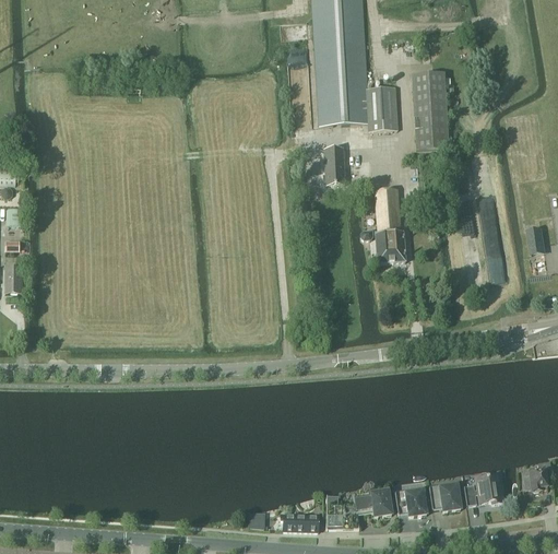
[(367,87),(363,21),(361,0),(310,0),(312,21),(313,36),(313,37),(315,37),(320,125),(369,121),(369,130),(398,129),(394,86),(367,87)]
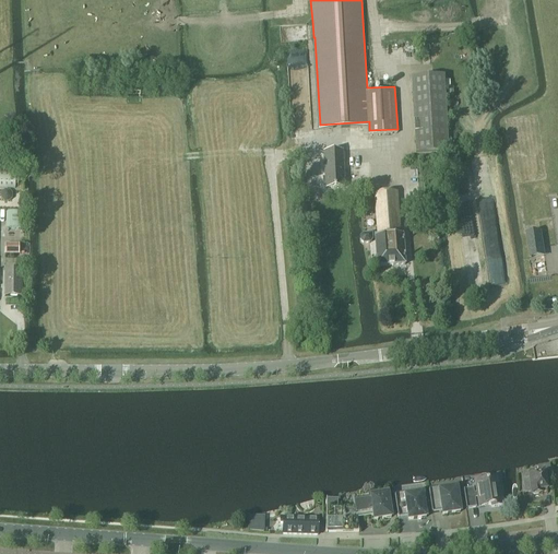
[(412,73),(416,150),(449,148),(444,71),(412,73)]
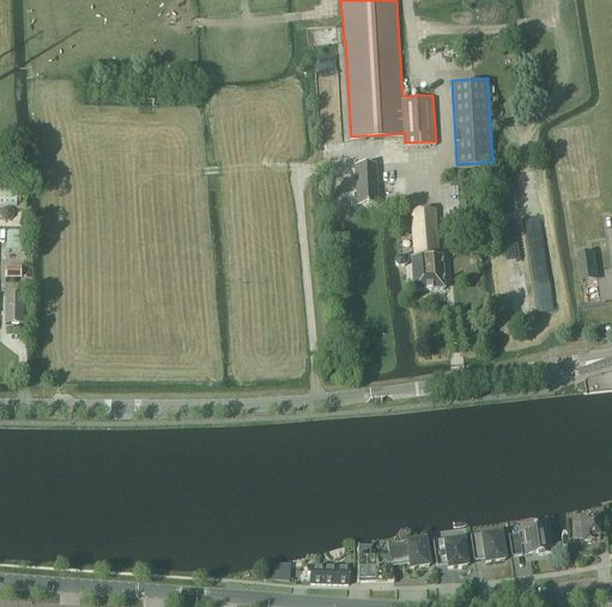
[(376,161),(356,162),(357,189),(355,190),(355,199),(358,198),(358,201),(379,200),(376,161)]
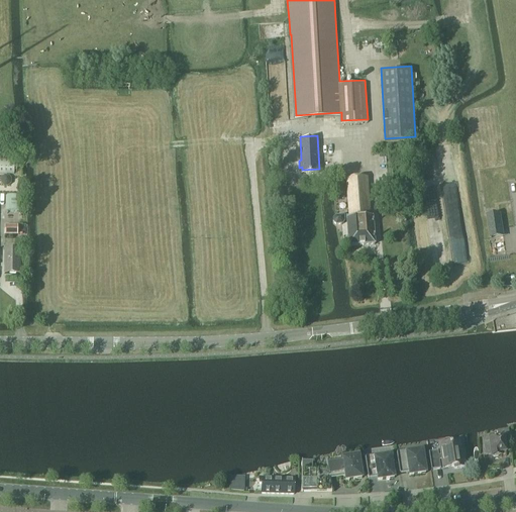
[(0,170),(13,170),(14,154),(0,154),(0,170)]
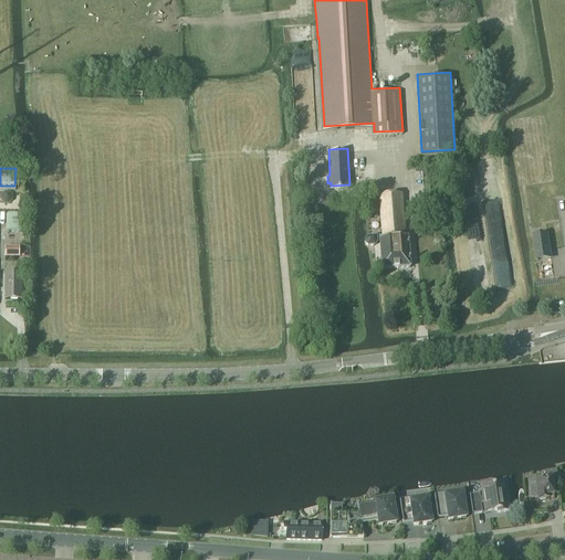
[(366,240),(368,242),(374,242),(377,239),(377,238),(379,238),(382,266),(410,264),(408,234),(405,234),(403,190),(379,191),(383,232),(368,233),(365,235),(366,240)]
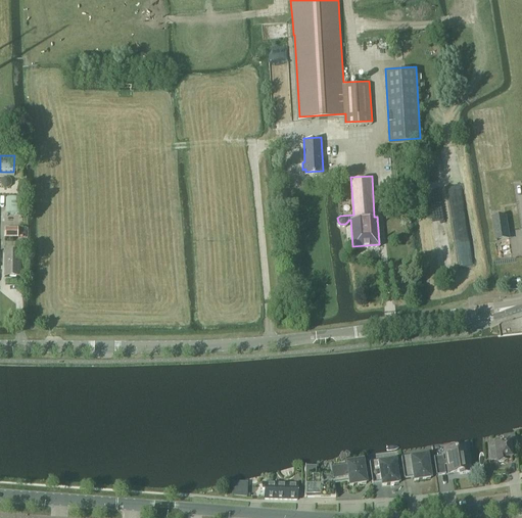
[(22,195),(6,195),(6,210),(22,210),(22,195)]
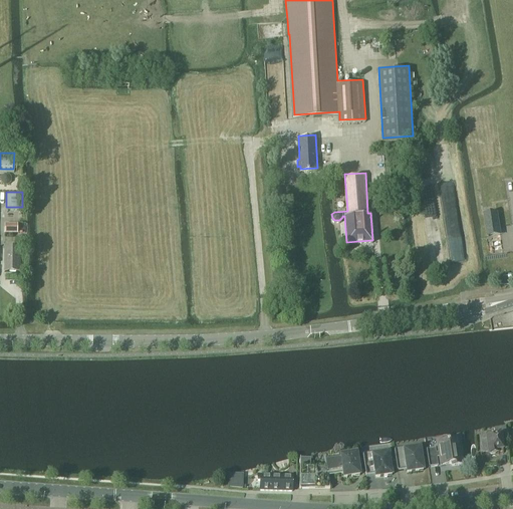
[(497,208),(485,210),(488,225),(500,223),(497,208)]
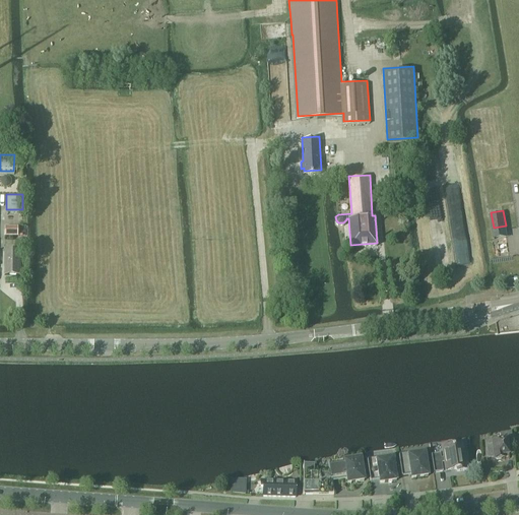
[(17,222),(6,222),(6,233),(17,233),(17,222)]
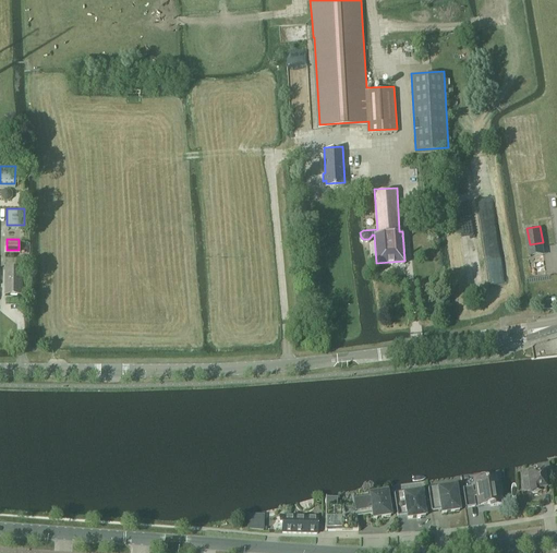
[(22,265),(11,265),(4,265),(4,291),(22,291),(22,265)]
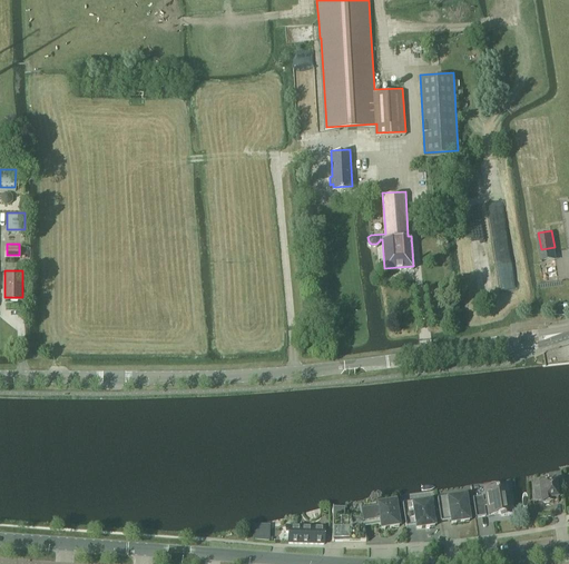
[(540,483),(535,484),(536,492),(541,491),(542,497),(542,498),(543,498),(546,500),(549,498),(551,497),(552,497),(552,495),(558,494),(556,477),(561,476),(560,472),(560,468),(548,471),(549,478),(539,480),(540,483)]
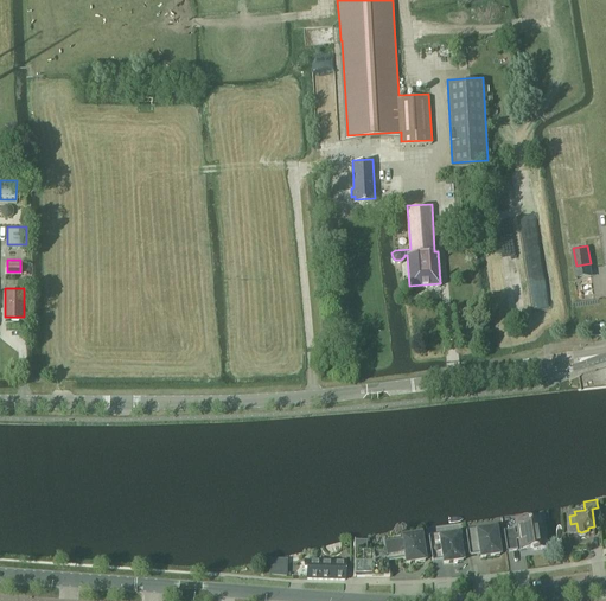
[(531,513),(517,516),(521,544),(534,543),(534,545),(547,543),(544,530),(542,531),(540,515),(531,516),(531,513)]
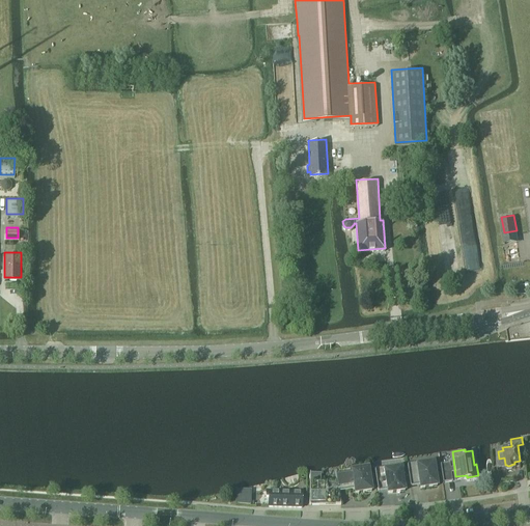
[(438,481),(434,460),(418,462),(418,460),(407,462),(410,482),(420,480),(421,485),(438,481)]
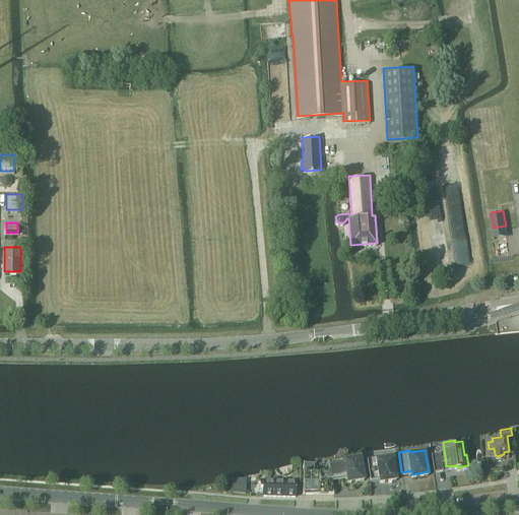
[(440,450),(432,451),(434,468),(443,467),(441,455),(440,450)]
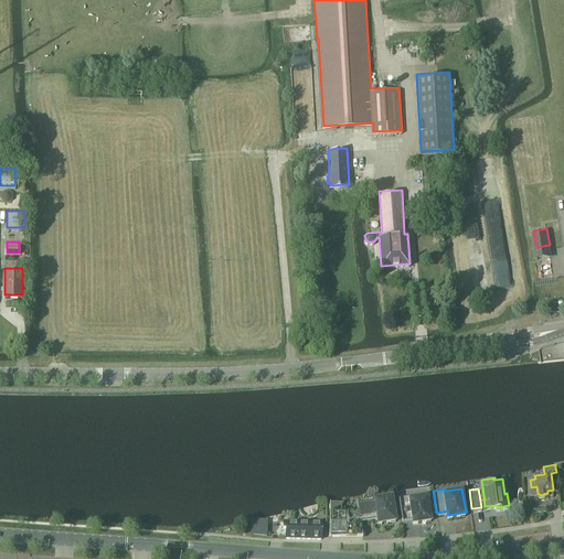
[(358,506),(341,506),(341,500),(331,500),(331,496),(330,496),(330,506),(329,533),(363,533),(360,515),(376,512),(379,520),(396,518),(392,494),(374,496),(374,497),(357,501),(358,506)]
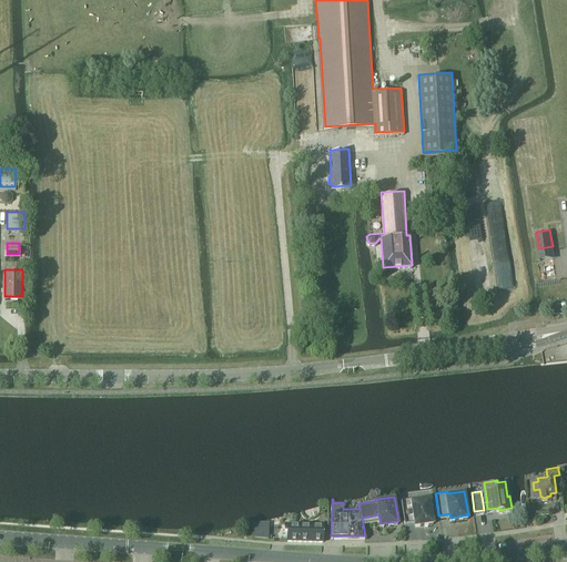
[(413,497),(402,499),(405,520),(415,519),(416,523),(433,520),(429,497),(422,498),(413,499),(413,497)]
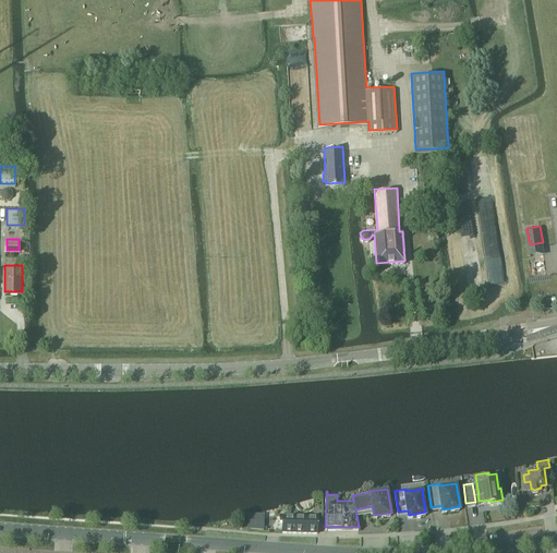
[(264,512),(251,511),(250,525),(264,526),(264,512)]
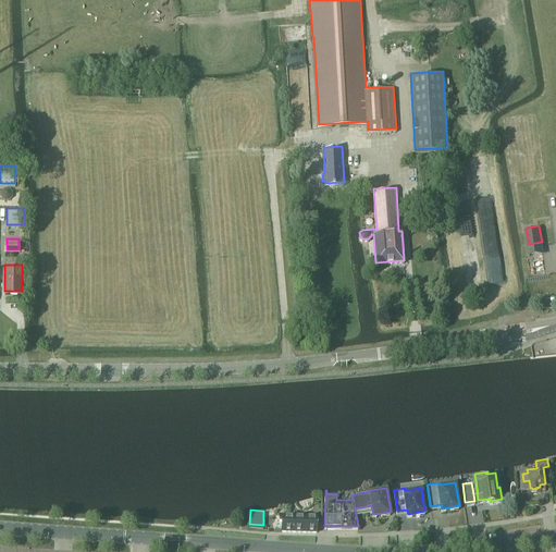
[(282,527),(317,528),(318,512),(280,511),(280,517),(283,517),(282,527)]
